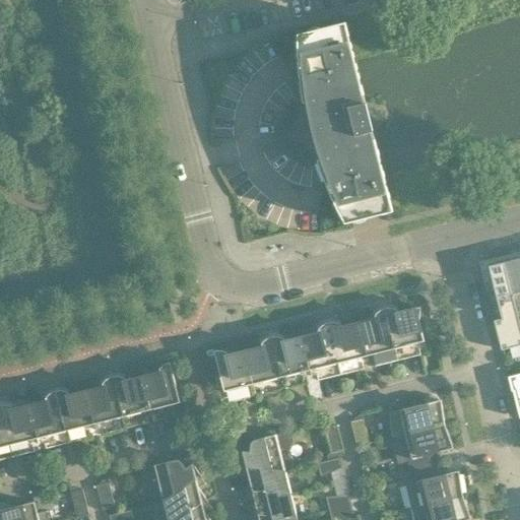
[(345,23),(320,29),(318,28),(317,28),(315,28),(313,28),(312,28),(310,29),(309,30),(307,31),(306,33),(298,35),(298,56),(299,71),(303,105),(309,103),(310,109),(311,116),(313,122),(314,128),(316,134),(319,147),(321,153),(323,159),(317,160),(321,173),(325,183),(329,193),(334,205),(339,214),(344,224),(353,222),(354,222),(356,223),(359,223),(360,223),(362,222),(364,222),(365,221),(366,220),(368,218),(393,212),(345,23)]
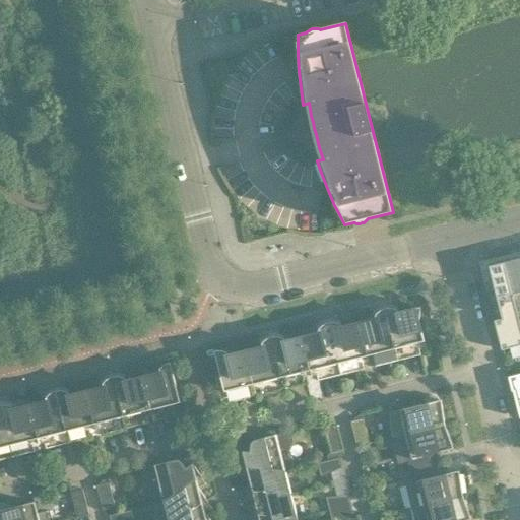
[(519,301),(519,258),(515,260),(514,254),(501,257),(512,301),(513,303),(514,303),(519,301)]
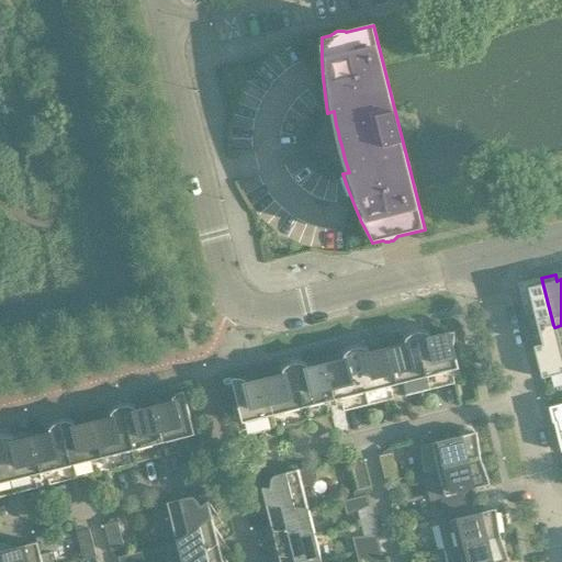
[(541,278),(519,283),(527,315),(534,313),(538,329),(553,325),(541,278)]
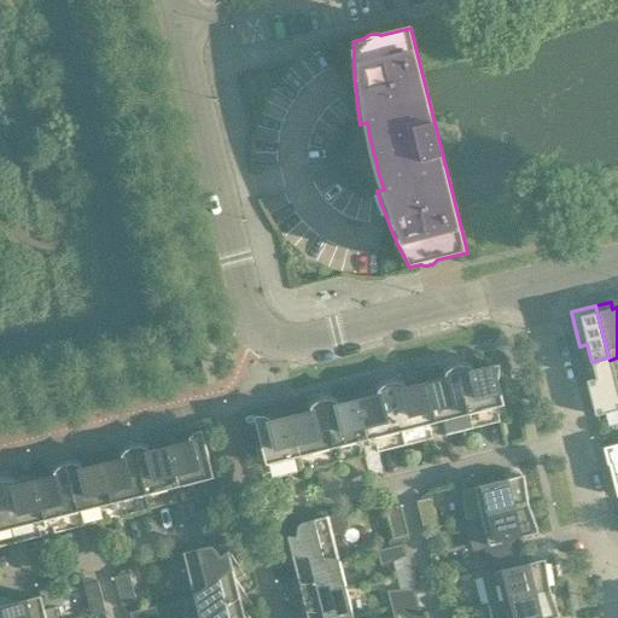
[(608,357),(592,362),(596,379),(588,382),(596,417),(617,410),(617,388),(611,360),(610,360),(608,357)]
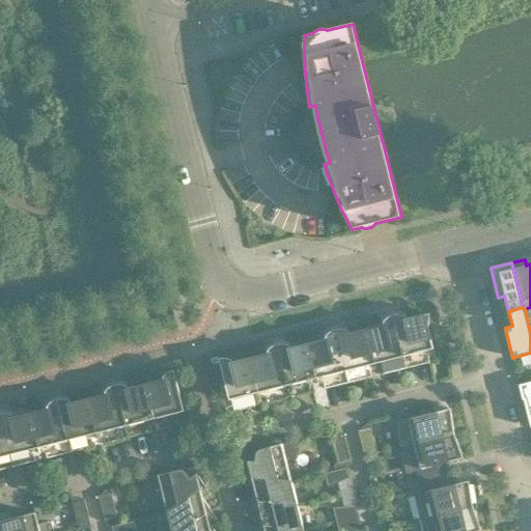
[(396,314),(394,315),(392,315),(404,363),(435,356),(427,329),(429,313),(406,319),(406,316),(403,316),(401,315),(398,314),(396,314)]
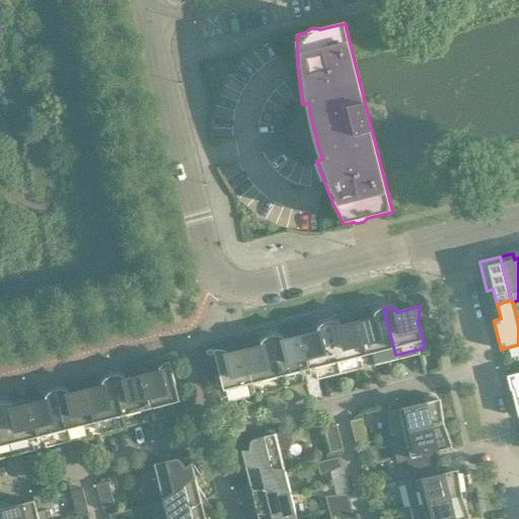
[(374,318),(357,322),(367,362),(395,355),(383,308),(381,309),(379,310),(377,311),(375,313),(373,315),(374,318)]
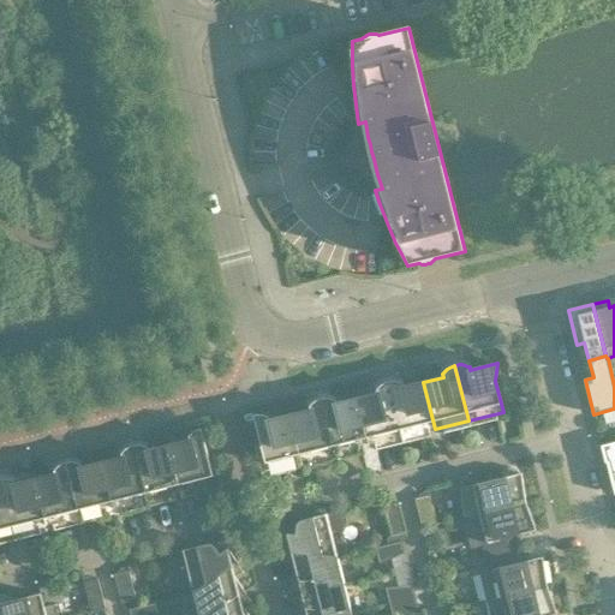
[(392,381),(389,382),(388,382),(401,437),(435,429),(423,382),(402,387),(402,383),(400,383),(398,382),(394,381),(392,381)]
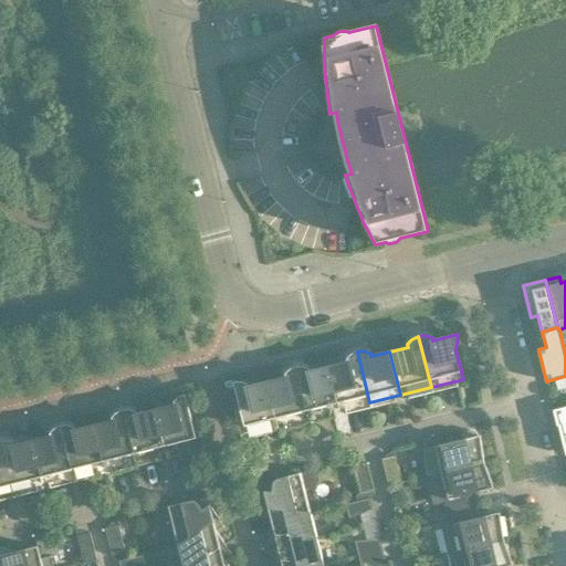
[(346,363),(327,367),(338,410),(369,402),(357,352),(354,353),(352,354),(349,355),(347,357),(346,359),(346,363)]
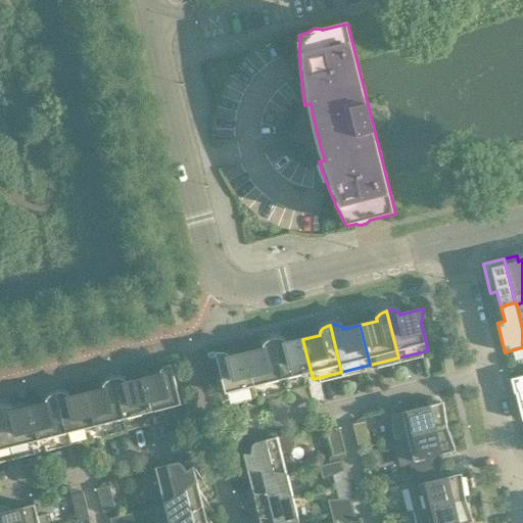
[(459,337),(456,325),(444,328),(447,339),(459,337)]
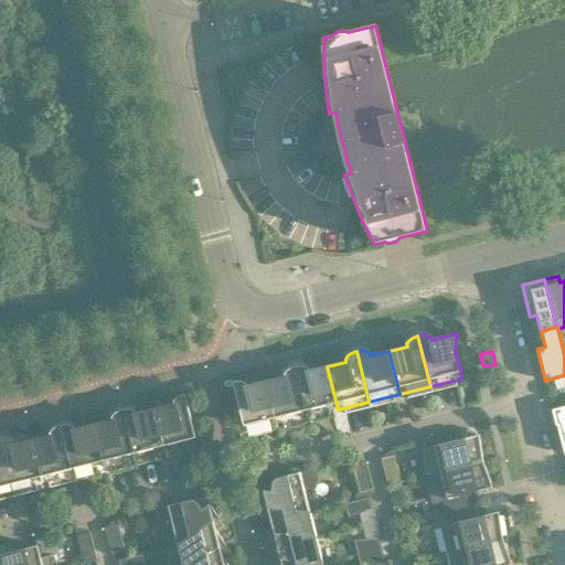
[(298,365),(296,366),(295,366),(307,417),(338,409),(327,366),(309,371),(308,368),(306,368),(304,366),(301,365),(298,365)]
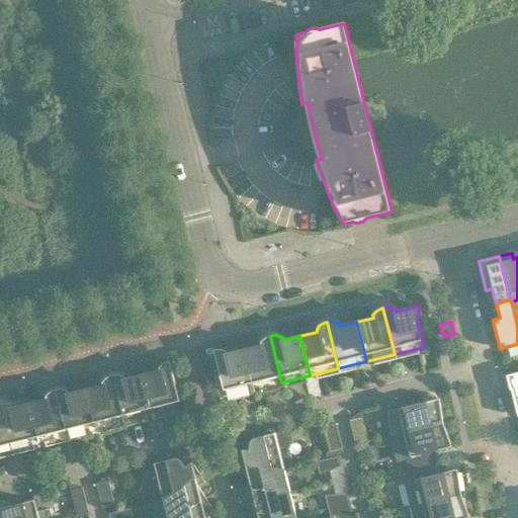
[(260,346),(244,350),(253,390),(281,382),(270,336),(267,337),(265,338),(263,339),(262,341),(260,343),(260,346)]
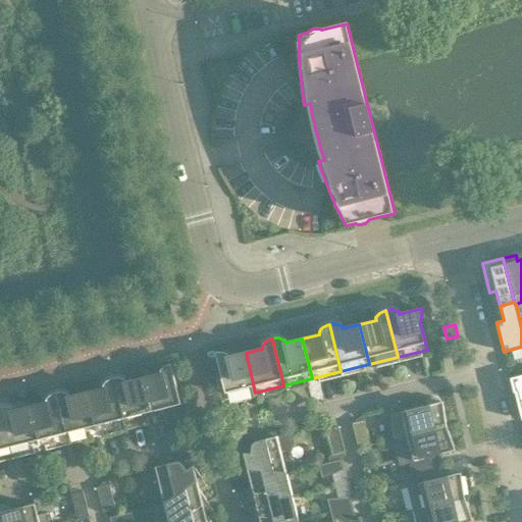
[(246,353),(228,357),(227,354),(224,353),(221,353),(220,352),(217,352),(214,353),(220,377),(215,378),(222,407),(235,404),(233,398),(255,393),(246,353)]
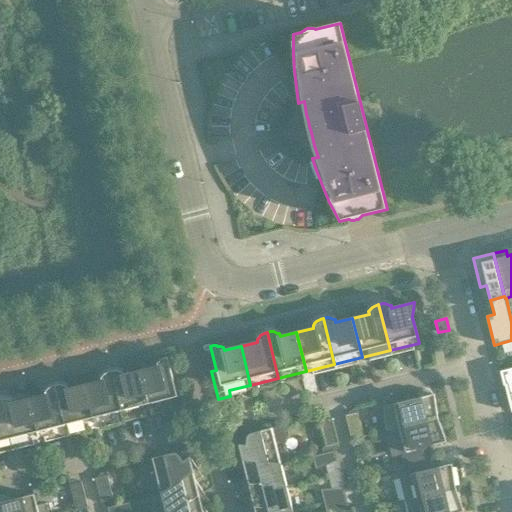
[(157,367),(140,371),(150,410),(179,403),(169,364),(167,357),(164,358),(163,358),(160,360),(158,362),(156,364),(157,367)]
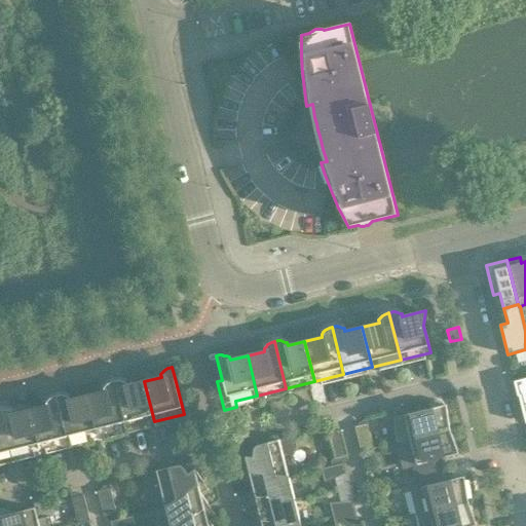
[(525,423),(525,378),(515,381),(525,423)]
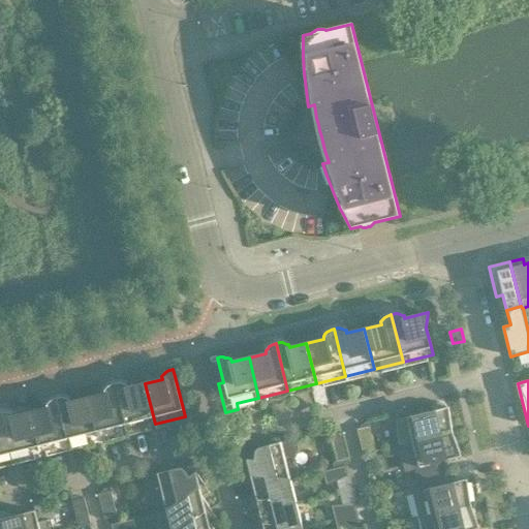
[(104,394),(87,398),(97,438),(126,431),(114,383),(112,384),(110,385),(107,386),(105,389),(104,390),(103,391),(104,394)]
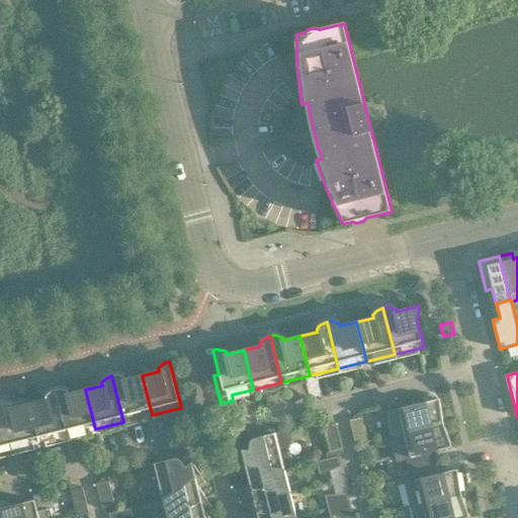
[(116,375),(113,375),(111,375),(123,422),(152,415),(142,375),(124,379),(124,377),(121,375),(118,375),(116,375)]
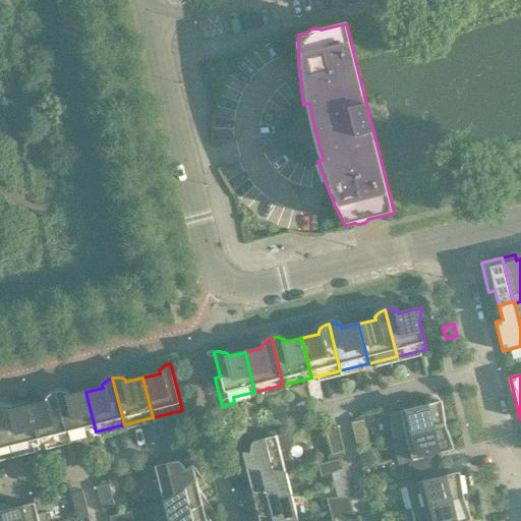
[(46,402),(29,406),(39,446),(67,439),(56,392),(53,393),(51,394),(49,395),(47,397),(45,399),(46,402)]
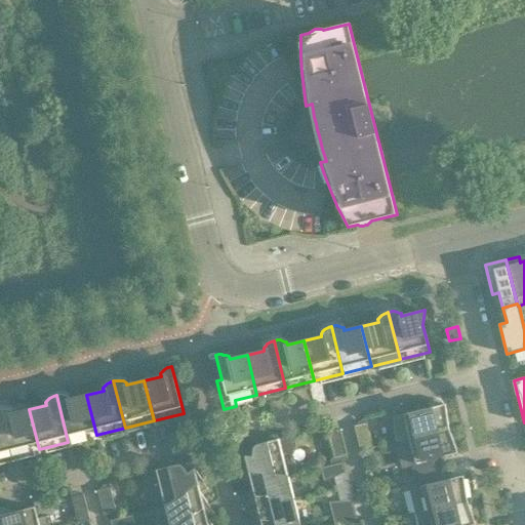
[(59,395),(57,395),(56,395),(68,442),(96,435),(86,395),(70,399),(69,397),(67,396),(65,395),(62,395),(59,395)]
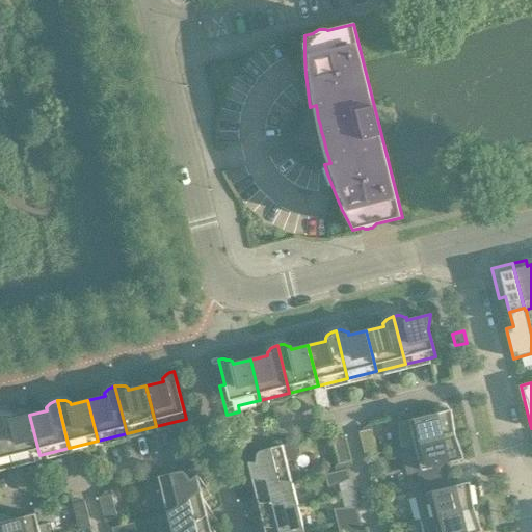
[(455,435),(451,409),(449,409),(448,408),(448,407),(447,406),(446,406),(445,405),(444,405),(443,405),(440,405),(439,405),(437,406),(436,406),(436,407),(435,408),(435,409),(434,411),(434,413),(434,414),(435,416),(431,417),(430,415),(397,423),(400,445),(400,449),(455,435)]
